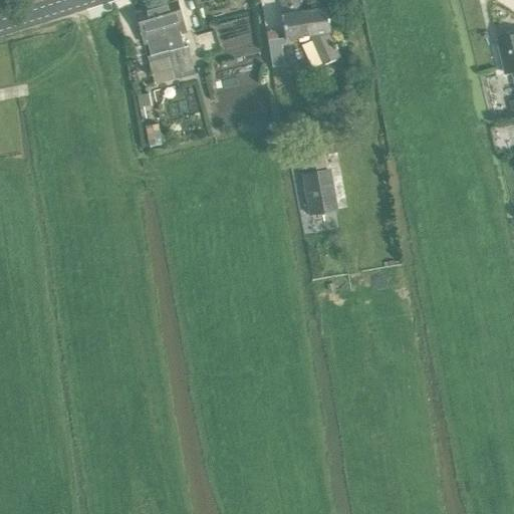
[(301,13),(295,0),(279,0),(287,15),(281,16),(285,41),(298,39),(309,37),(322,65),(339,56),(329,34),(330,34),(326,9),(301,13)]
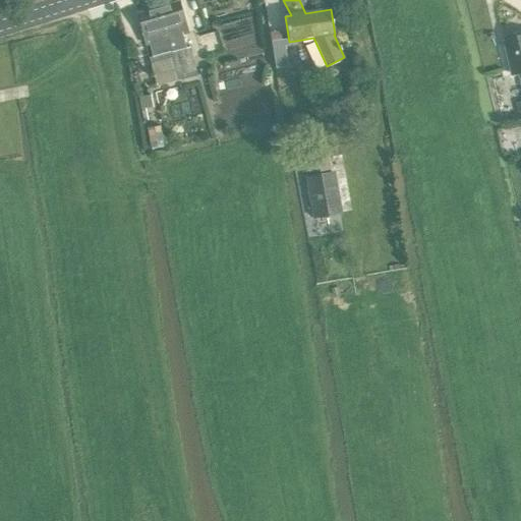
[(185,48),(182,36),(188,34),(179,2),(158,7),(178,79),(180,78),(181,80),(196,76),(189,47),(185,48)]
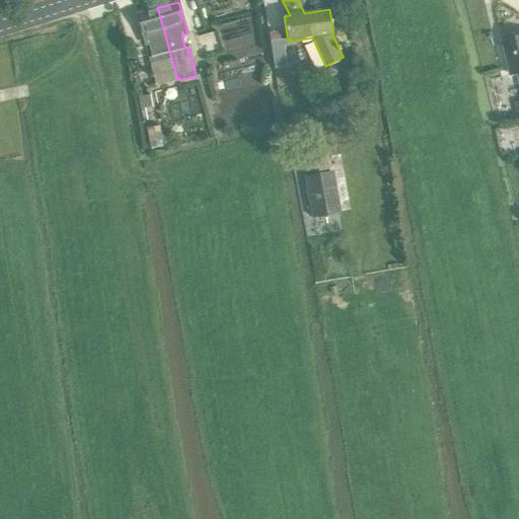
[(177,79),(157,7),(137,12),(145,44),(147,44),(151,58),(148,59),(155,84),(177,79)]
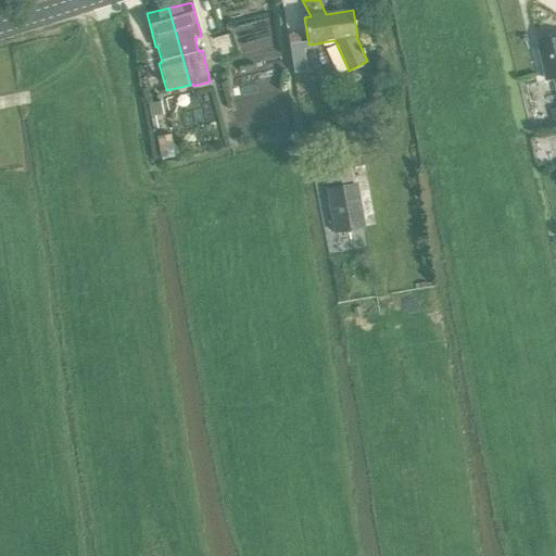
[(555,40),(539,45),(547,80),(555,77),(555,40)]
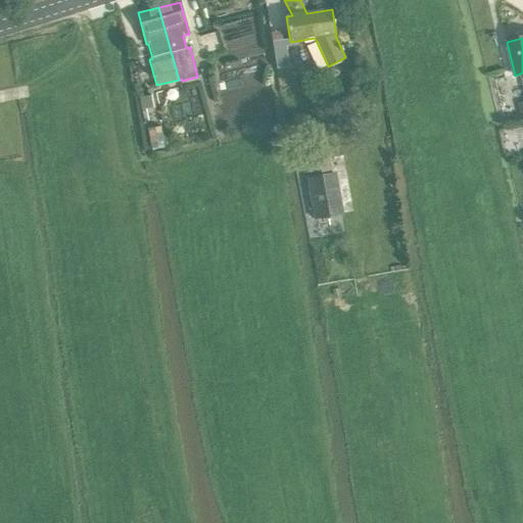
[(314,222),(344,216),(336,174),(305,179),(314,222)]
